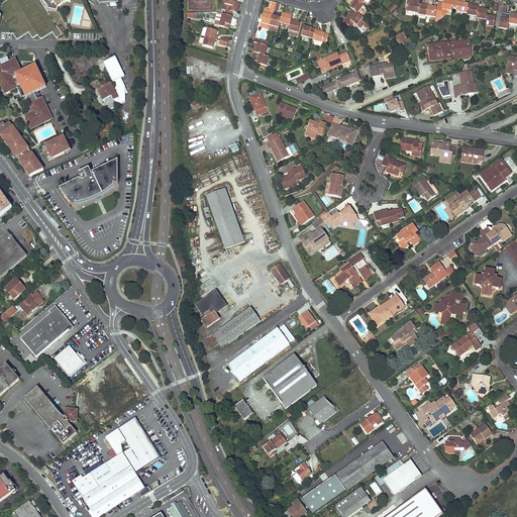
[(45,0),(46,2),(45,2),(47,5),(47,6),(57,9),(58,5),(60,4),(59,2),(61,0),(65,0),(66,0),(69,0),(71,1),(71,0),(45,0)]
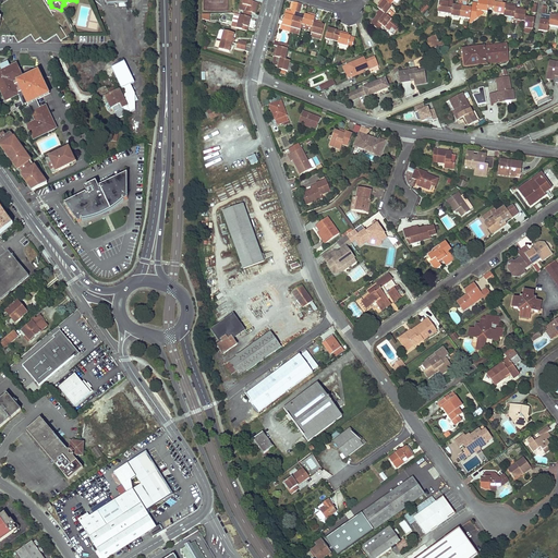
[(246,7),(244,11),(255,14),(257,3),(253,2),(253,0),(243,0),(243,5),(246,7)]
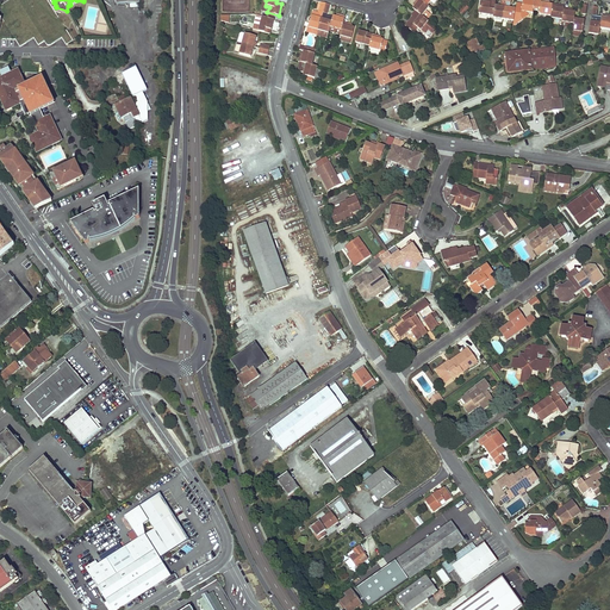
[(416,4),(412,8),(415,11),(421,16),(422,16),(429,7),(427,5),(421,0),(416,0),(415,2),(416,4)]
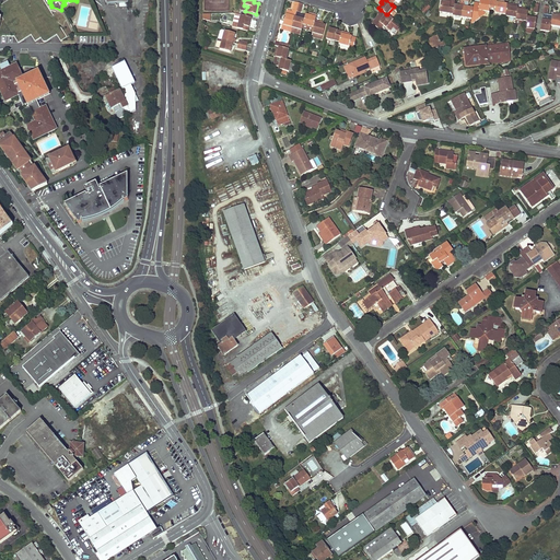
[(451,0),(450,2),(441,1),(440,12),(453,14),(454,4),(455,1),(451,0)]
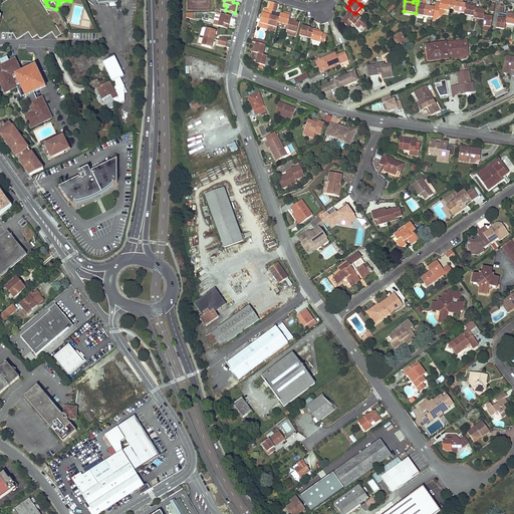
[(445,0),(446,1),(442,0),(441,0),(440,9),(449,11),(450,8),(450,0),(445,0)]
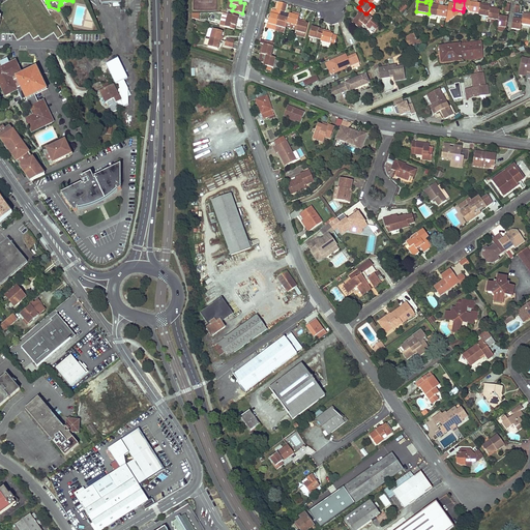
[(473,0),(470,0),(464,0),(464,8),(469,9),(468,12),(478,13),(479,5),(480,3),(473,2),(473,0)]
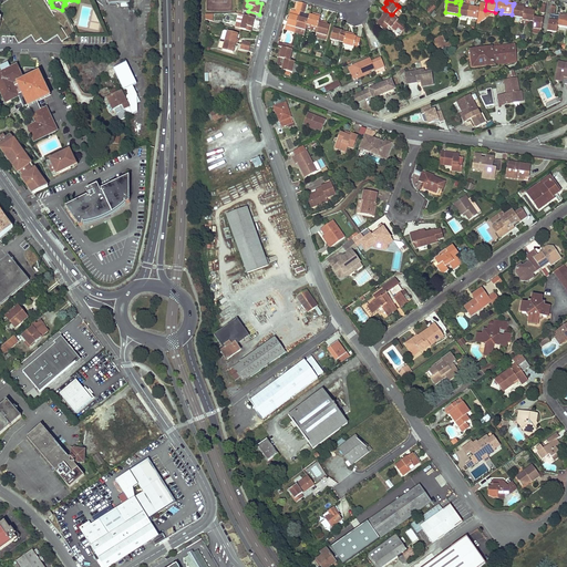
[(466,6),(460,4),(459,14),(459,17),(467,18),(470,7),(466,6)]
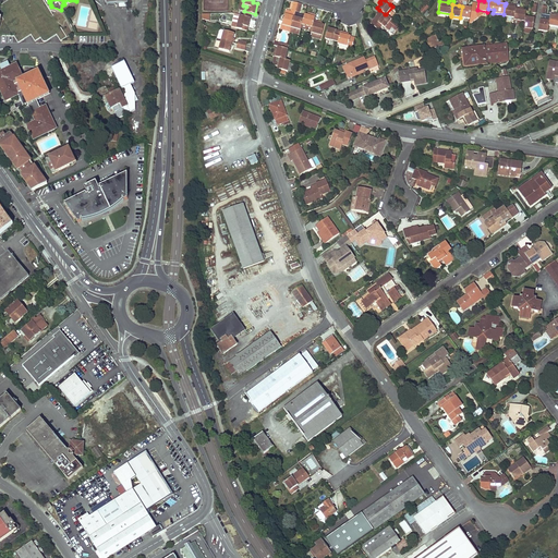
[(510,7),(505,5),(504,14),(504,15),(513,17),(516,7),(516,5),(510,4),(510,7)]
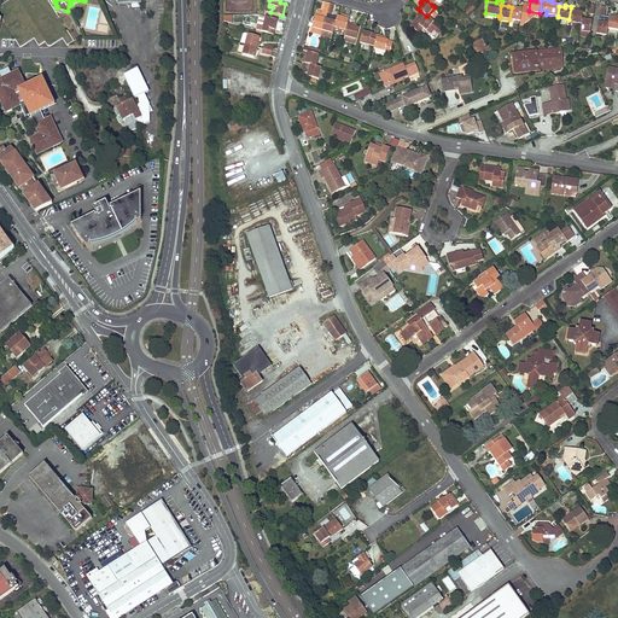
[(516,7),(512,7),(509,19),(520,21),(523,9),(516,7)]
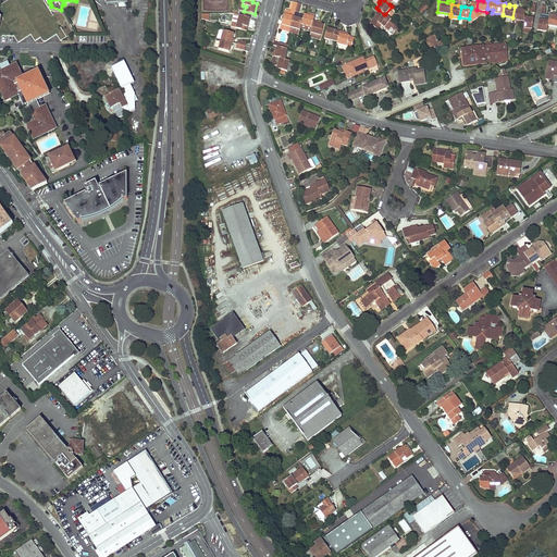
[(520,8),(515,7),(512,17),(512,20),(523,21),(524,16),(525,11),(520,10),(520,8)]
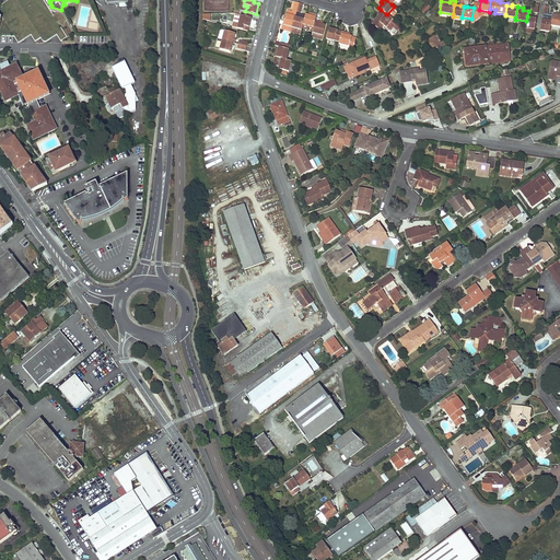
[(558,15),(552,14),(551,21),(550,25),(559,26),(559,13),(558,13),(558,15)]
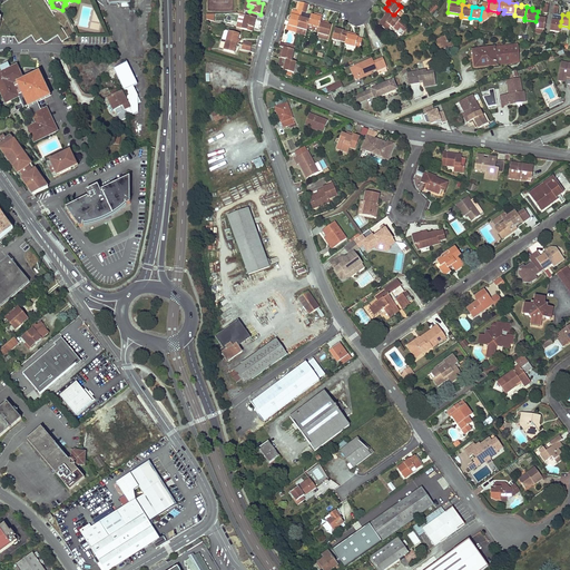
[(301,18),(291,15),(287,26),(297,29),(301,18)]
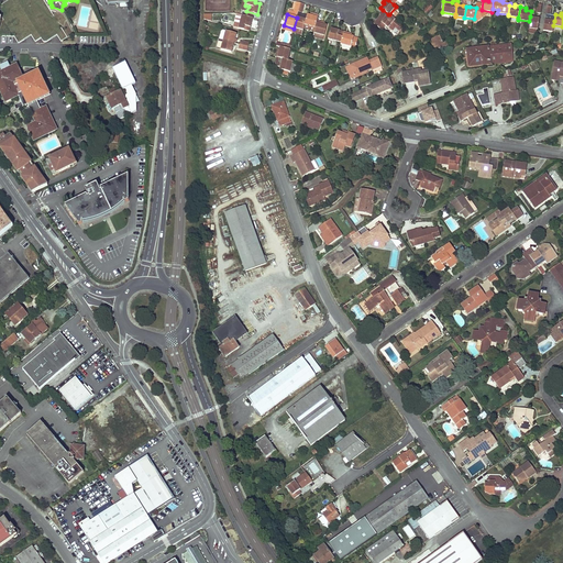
[(312,17),(308,14),(308,15),(306,20),(305,25),(315,28),(317,21),(319,15),(313,14),(312,17)]
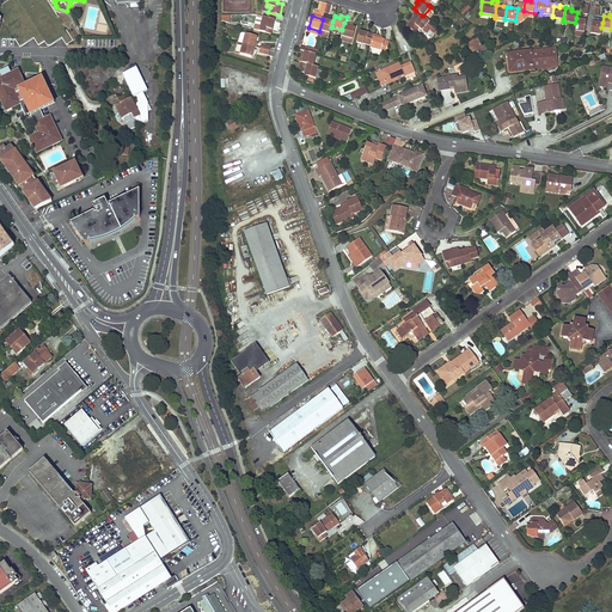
[(414,16),(407,25),(415,32),(418,28),(422,30),(429,20),(423,16),(422,16),(418,19),(414,16)]
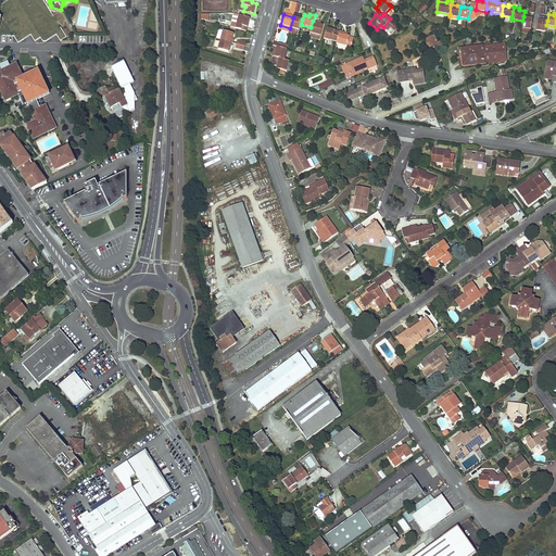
[(239,15),(235,28),(245,30),(248,26),(250,19),(239,15)]
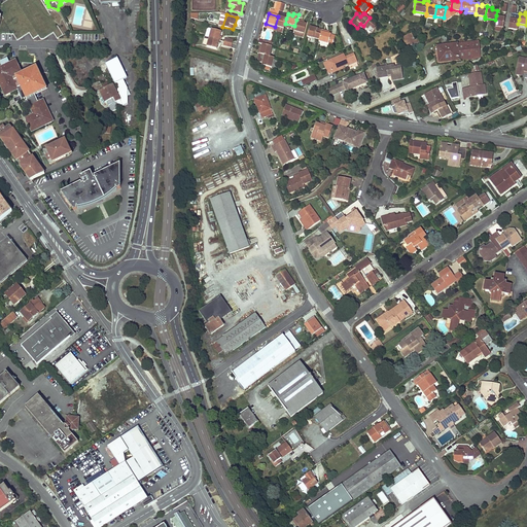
[(500,16),(496,15),(495,20),(494,26),(503,28),(504,18),(500,16)]
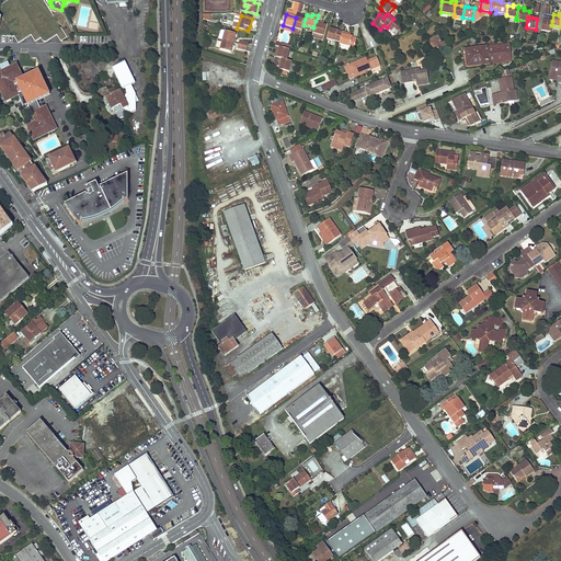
[(305,20),(296,18),(293,29),(302,31),(304,25),(305,20)]
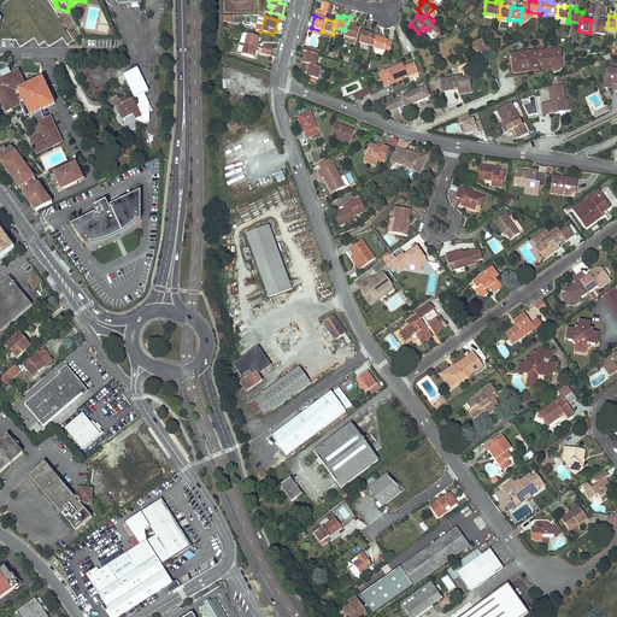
[(433,21),(425,30),(430,34),(433,30),(438,34),(442,29),(433,21)]
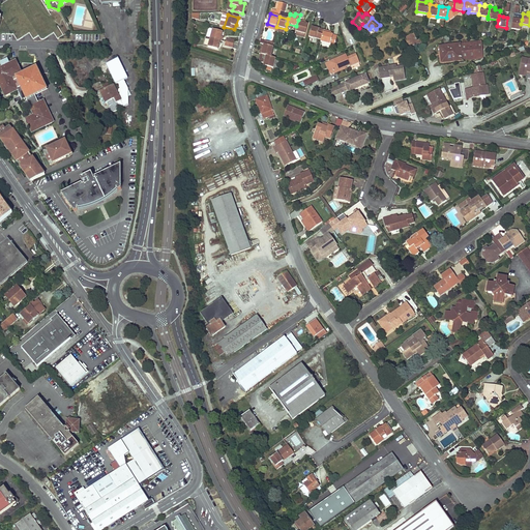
[(518,19),(513,18),(511,29),(520,30),(521,24),(522,20),(518,19)]
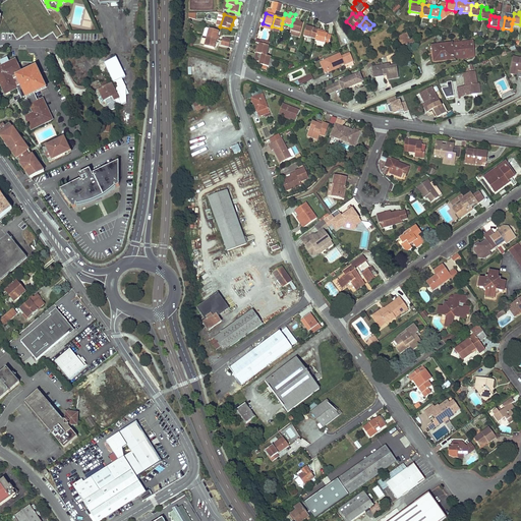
[(291,25),(290,31),(300,34),(303,24),(298,22),(298,20),(293,19),(291,25)]
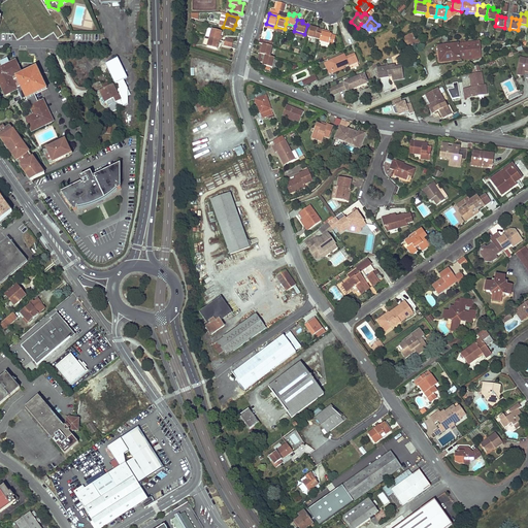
[(310,26),(307,37),(320,40),(323,30),(310,26)]
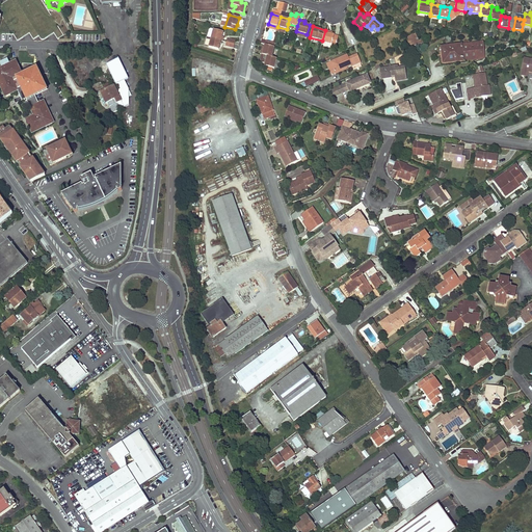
[(213,29),(210,37),(221,41),(222,35),(223,32),(213,29)]
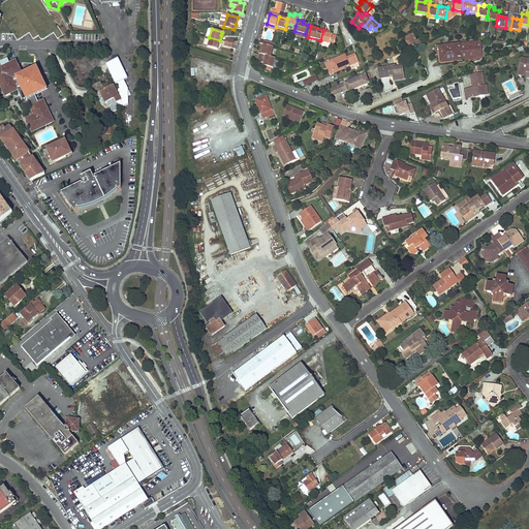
[(329,31),(323,30),(320,40),(320,42),(331,44),(333,34),(329,33),(329,31)]
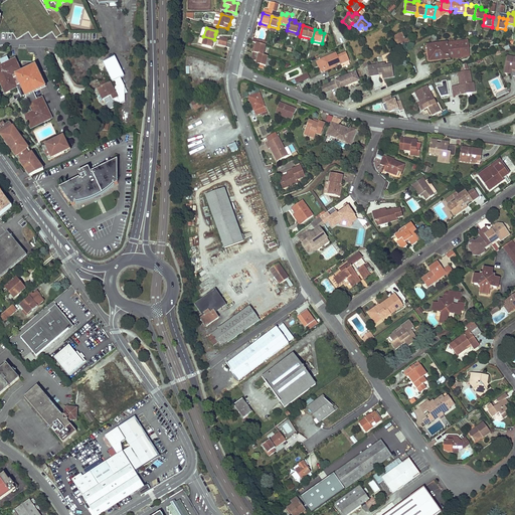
[(401,32),(394,35),(396,39),(394,39),(396,42),(397,42),(399,45),(409,41),(407,37),(404,39),(401,32)]
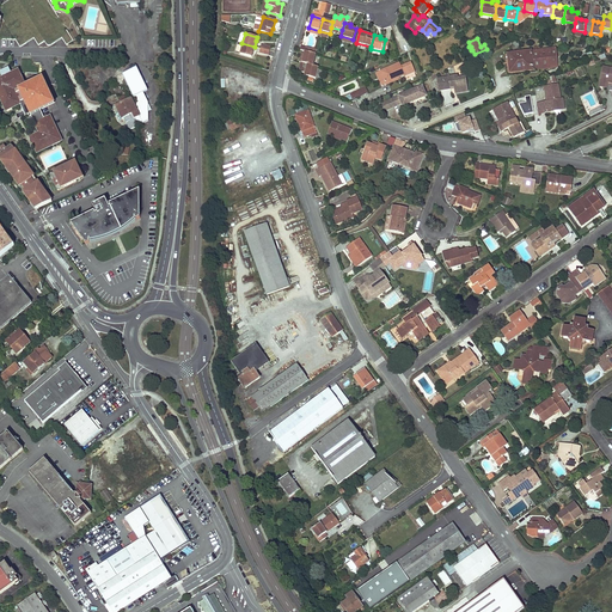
[(242,43),(239,54),(251,56),(252,53),(255,47),(242,43)]
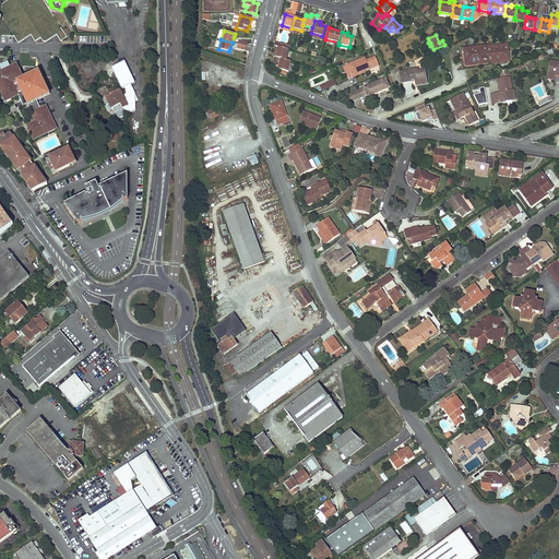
[(507,44),(464,50),(465,67),(490,63),(509,61),(507,44)]
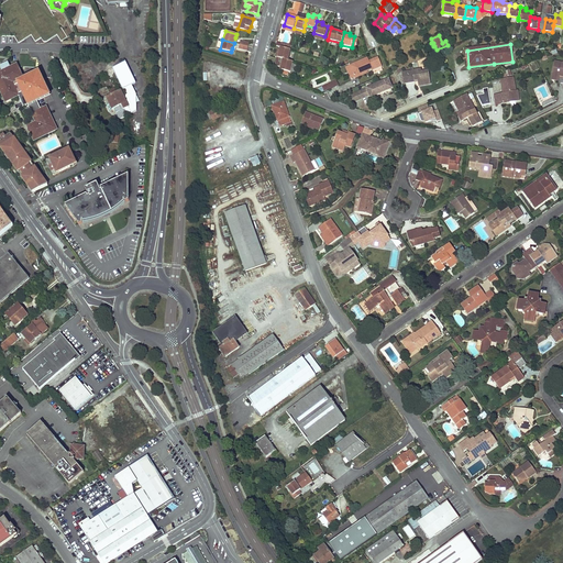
[(288,48),(280,46),(278,52),(276,52),(275,57),(276,57),(280,58),(288,61),(290,50),(288,48)]
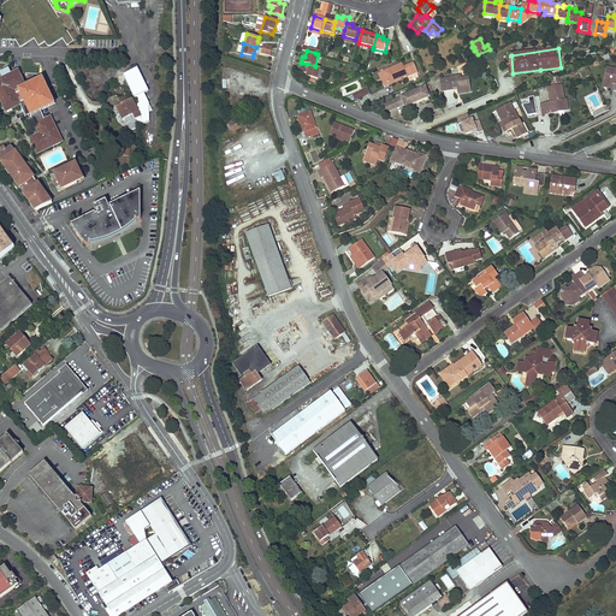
[(508,55),(510,76),(540,72),(540,70),(513,73),(511,55),(508,55)]
